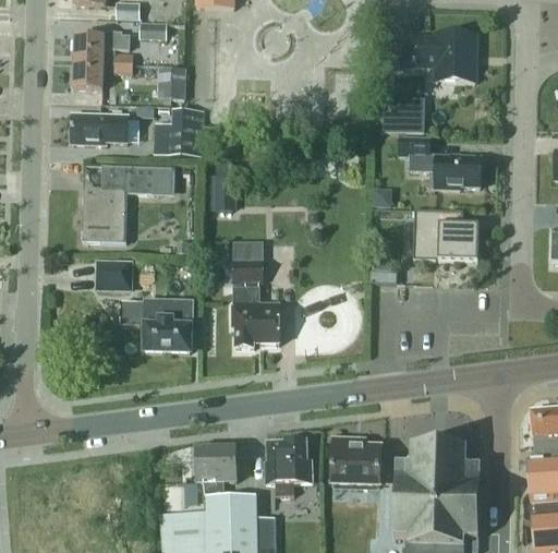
[(196,0),(196,8),(234,9),(233,0),(196,0)]
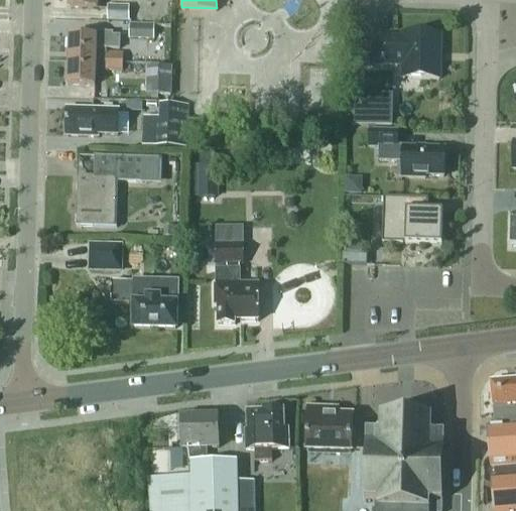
[(108,17),(129,18),(130,2),(108,2),(108,17)]
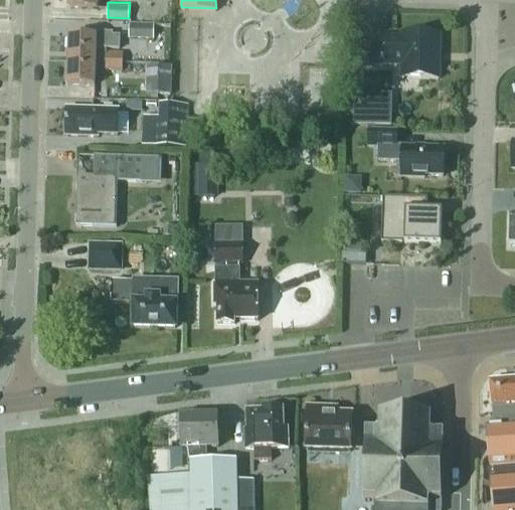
[(129,35),(154,36),(155,20),(130,20),(129,35)]
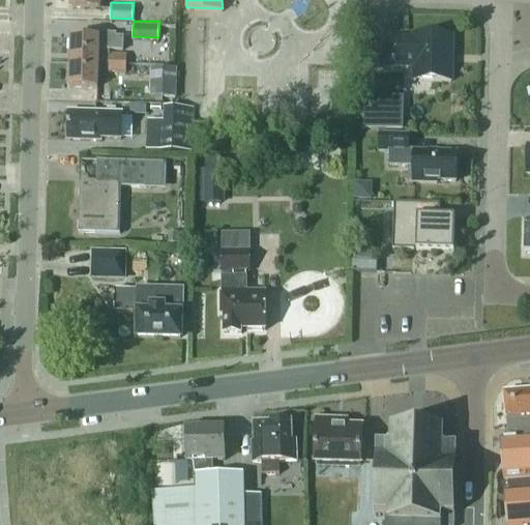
[(70,59),(98,59),(110,60),(126,60),(127,52),(98,51),(98,46),(122,47),(123,33),(116,33),(116,30),(98,30),(98,34),(71,33),(70,59)]
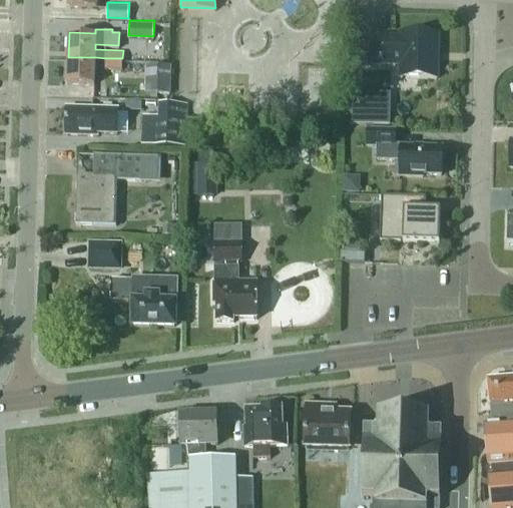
[(371,34),(370,60),(391,60),(401,61),(401,74),(437,75),(438,31),(402,30),(401,34),(391,34),(371,34)]
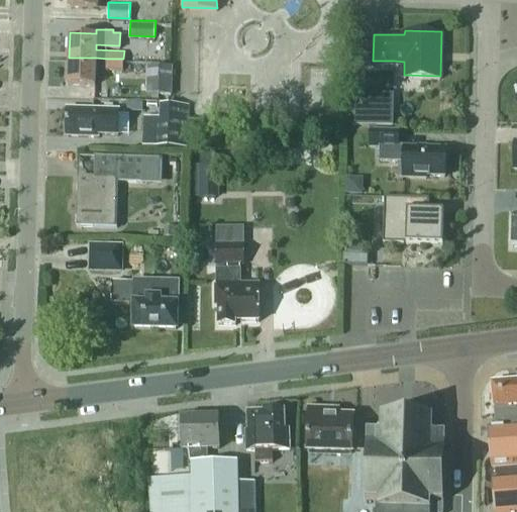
[(69,58),(68,82),(95,83),(96,58),(69,58)]
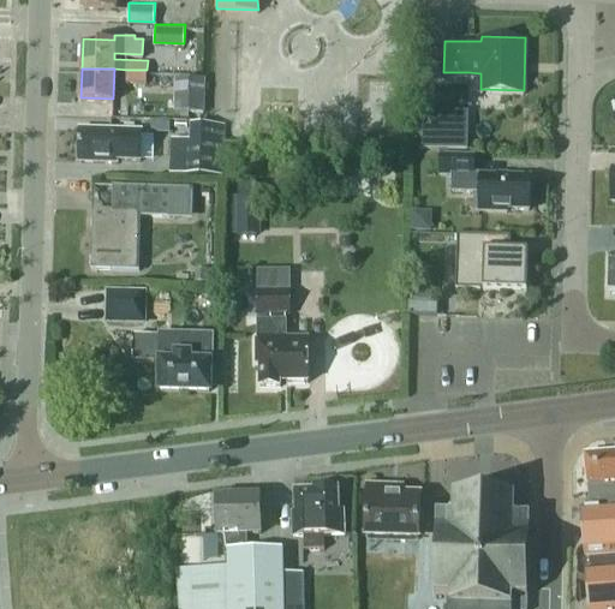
[(126,82),(147,82),(147,70),(127,70),(126,82)]
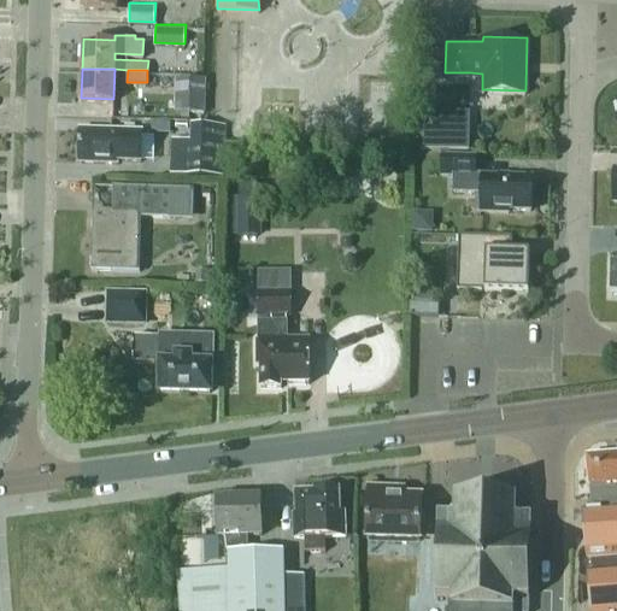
[(191,107),(205,109),(206,75),(182,74),(181,93),(191,93),(191,107)]
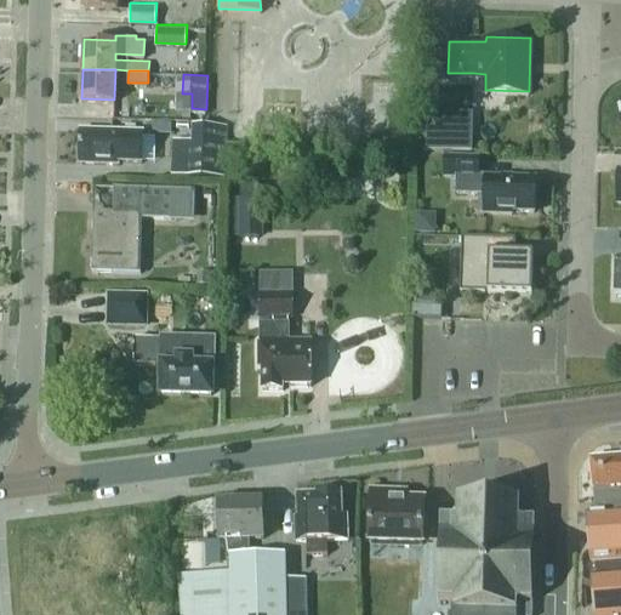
[(194,138),(188,138),(187,172),(227,174),(228,121),(194,121),(194,138)]
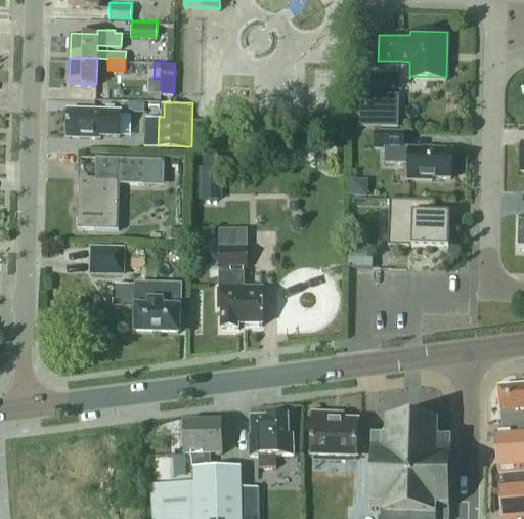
[(358,123),(399,124),(399,103),(358,102),(358,123)]
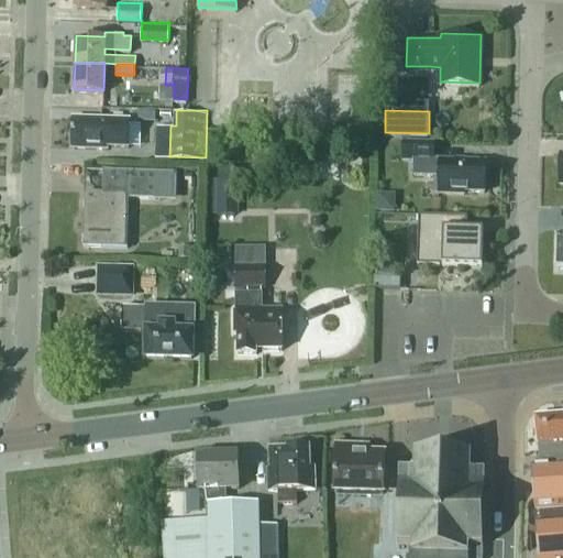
[(129,144),(129,117),(74,115),(73,144),(107,145),(107,143),(129,144)]
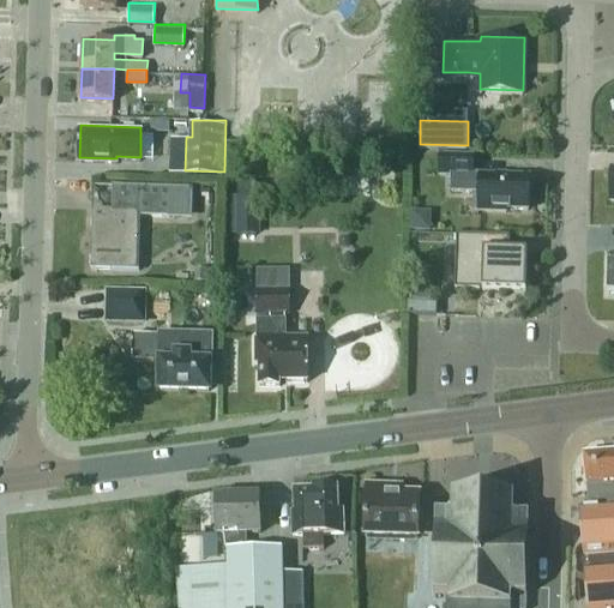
[(451,187),(480,188),(479,208),(506,208),(506,205),(529,205),(529,172),(473,170),(474,151),(440,150),(439,170),(451,170),(451,187)]
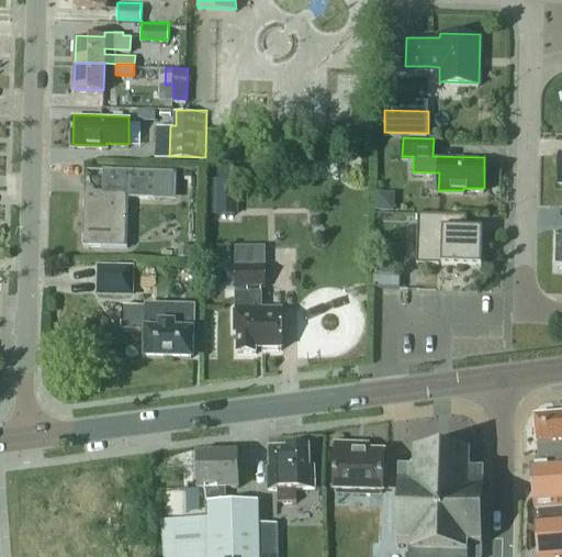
[(82,243),(126,244),(128,193),(155,195),(155,190),(176,191),(177,169),(103,167),(102,189),(85,188),(82,243)]
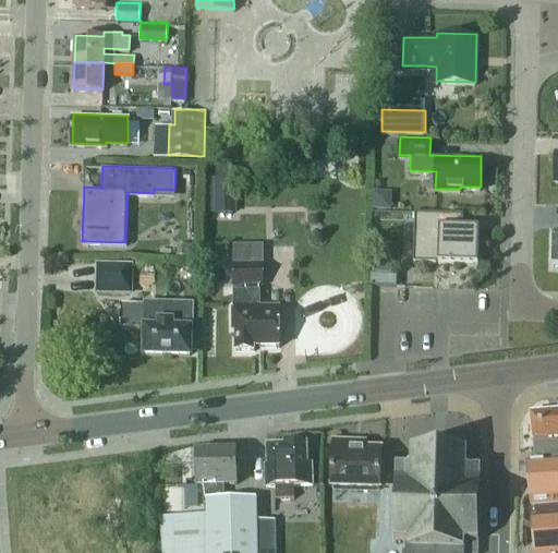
[(232,175),(215,176),(215,211),(232,209),(232,175)]
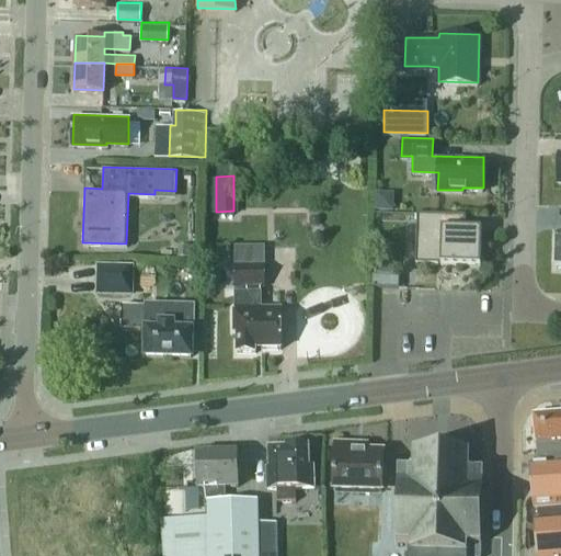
[(416,211),(415,260),(481,262),(482,225),(466,225),(466,212),(416,211)]
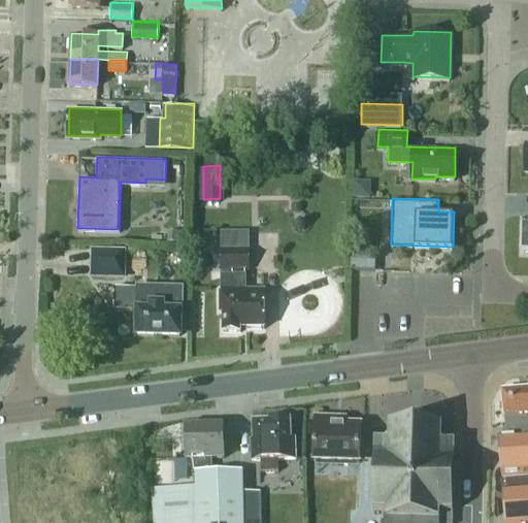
[(167,239),(182,239),(182,229),(167,229),(167,239)]
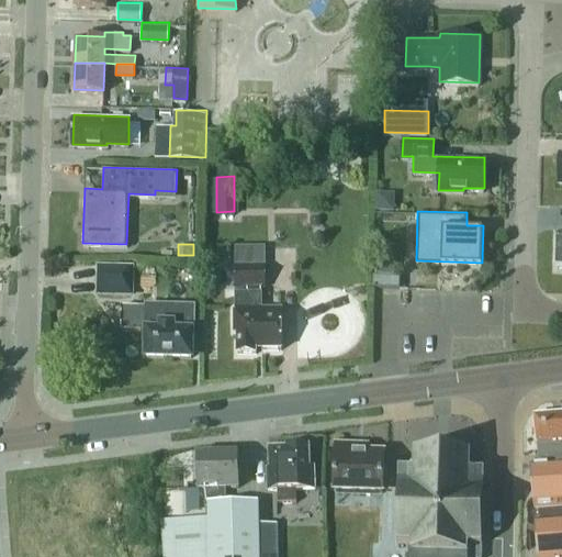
[(256,346),(281,346),(281,311),(280,311),(280,307),(262,307),(262,289),(261,289),(261,285),(266,285),(266,263),(235,263),(235,285),(248,285),(248,289),(235,289),(235,305),(235,327),(237,331),(237,351),(256,349),(256,346)]
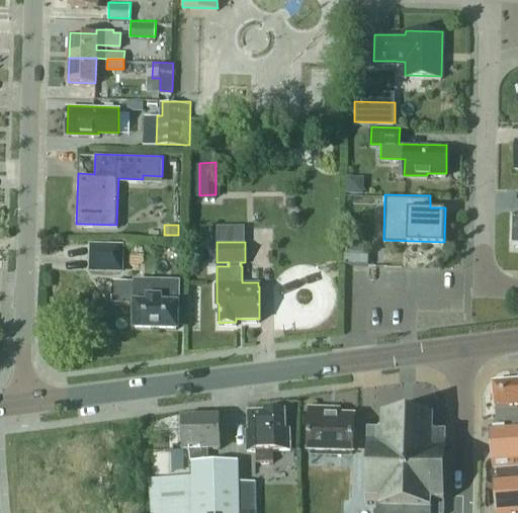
[(120,268),(121,245),(92,244),(91,267),(120,268)]
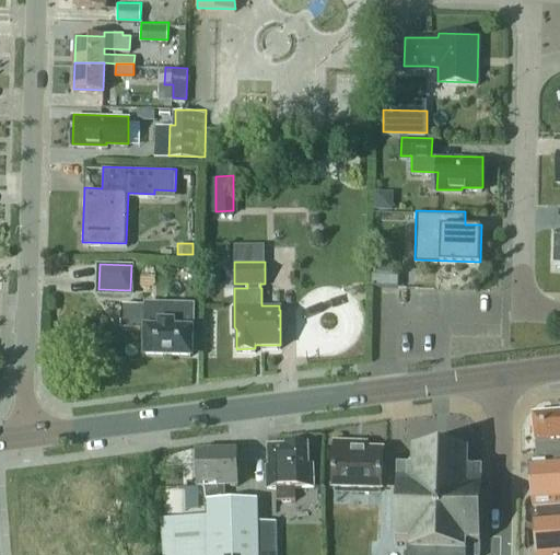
[(398,273),(371,272),(371,282),(397,284),(398,273)]
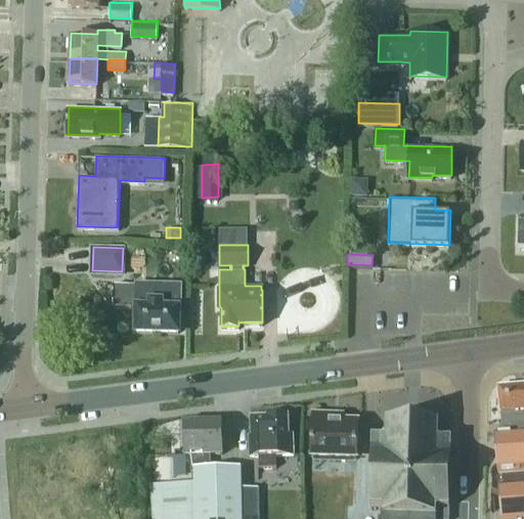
[(137,303),(136,329),(178,331),(179,306),(181,306),(181,282),(153,280),(153,286),(136,286),(135,303),(137,303)]
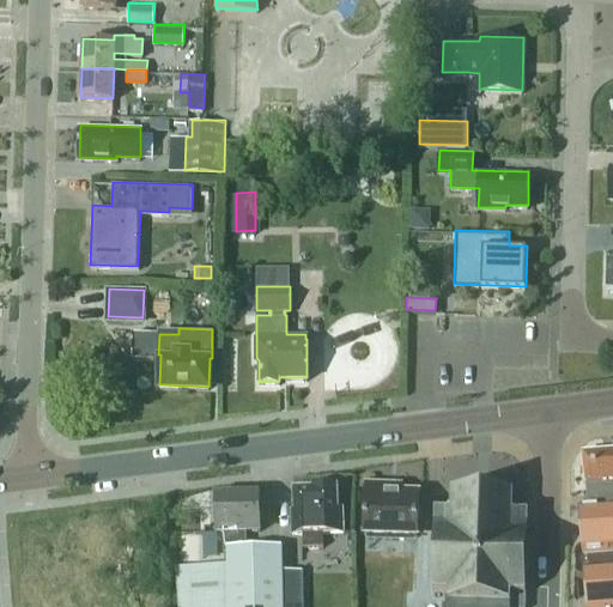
[(580,503),(583,551),(587,551),(588,564),(584,564),(587,606),(612,606),(612,447),(583,449),(586,479),(588,502),(580,503)]
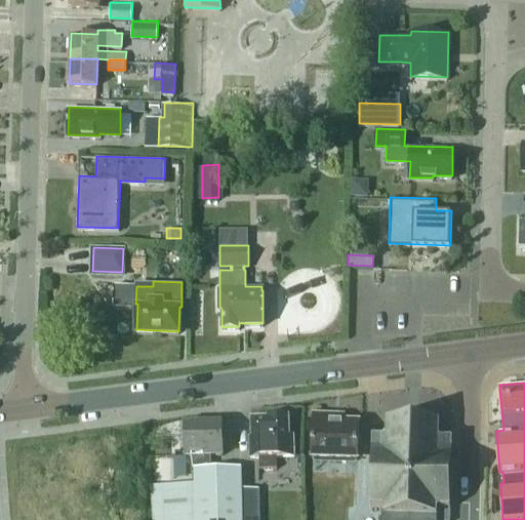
[(436,519),(437,519),(449,519),(450,506),(451,447),(452,436),(451,436),(439,436),(439,420),(423,418),(423,410),(403,409),(402,418),(387,417),(386,435),(372,434),(371,504),(385,505),(384,511),(382,511),(381,519),(436,519)]
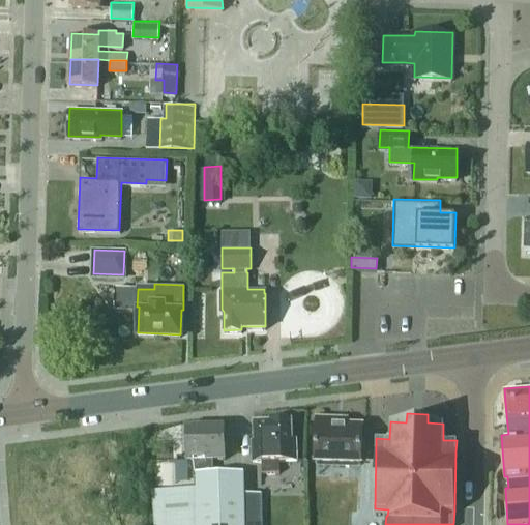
[(334,424),(335,417),(317,416),(316,460),(361,461),(362,425),(334,424)]
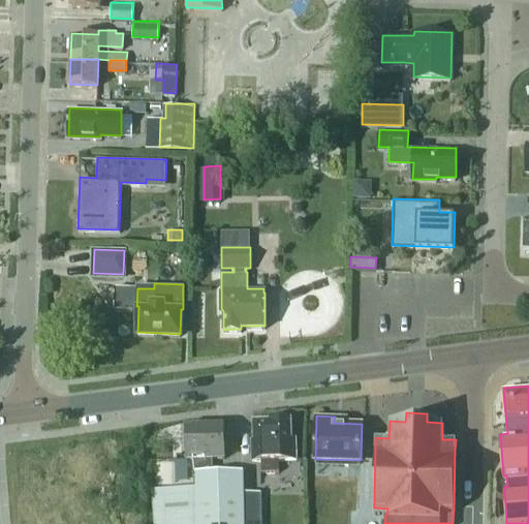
[(270,419),(253,419),(254,439),(252,442),(252,457),(261,457),(261,469),(278,468),(278,456),(296,455),(294,440),(291,437),(290,417),(270,418),(270,419)]
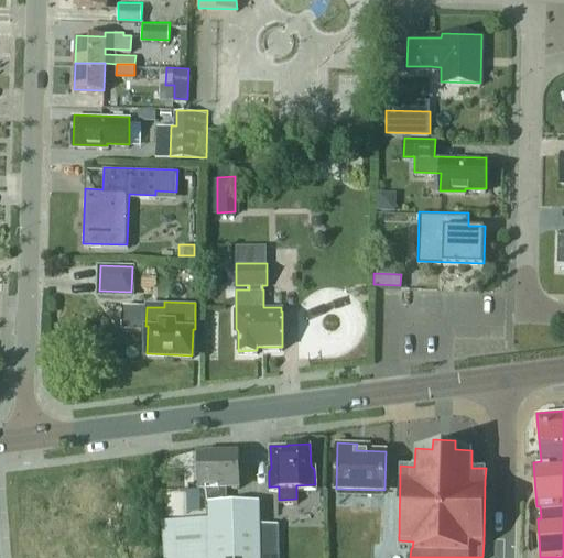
[(259,557),(259,524),(258,500),(226,500),(226,485),(239,485),(238,451),(198,451),(199,487),(205,487),(206,505),(208,505),(209,516),(162,516),(164,557),(259,557)]
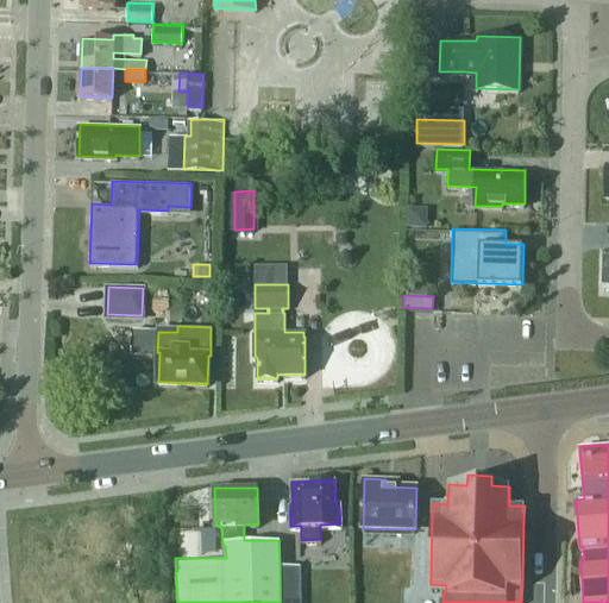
[(181,529),(183,547),(201,545),(198,527),(181,529)]
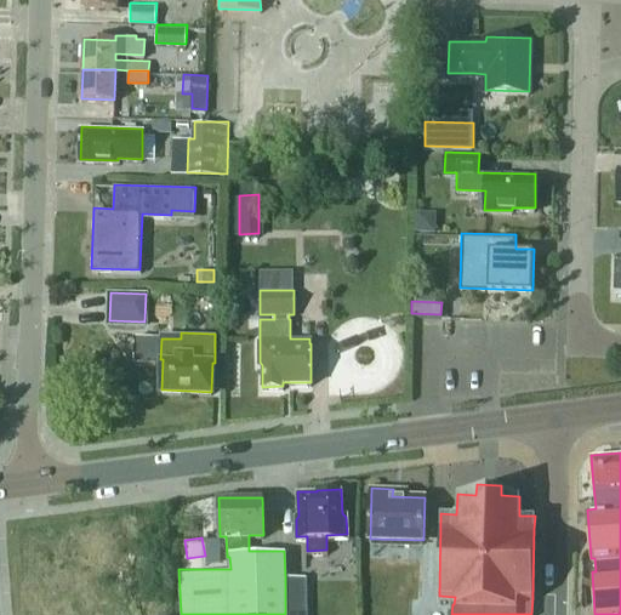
[(409,563),(409,586),(427,586),(426,563),(409,563)]
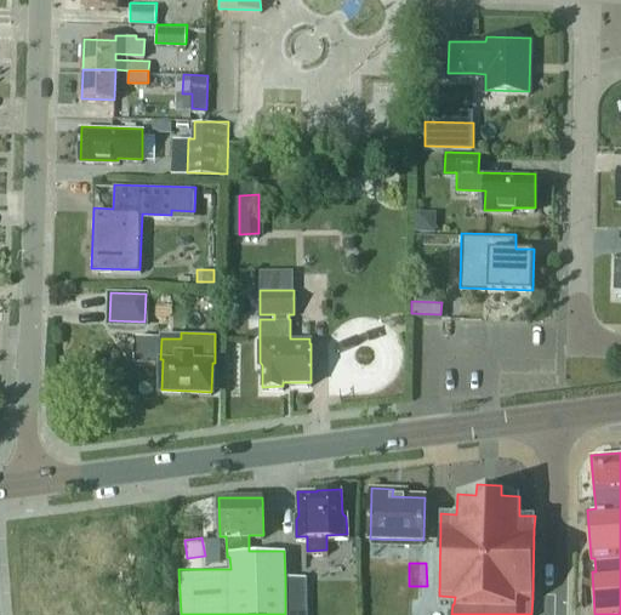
[(307,614),(307,576),(285,578),(285,614),(307,614)]
